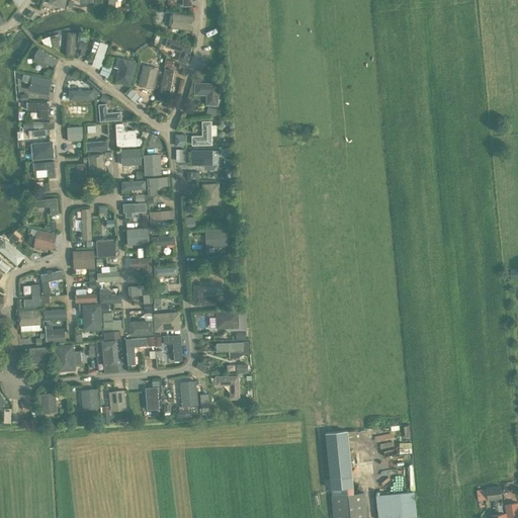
[(172,12),(170,27),(192,30),(194,15),(172,12)]
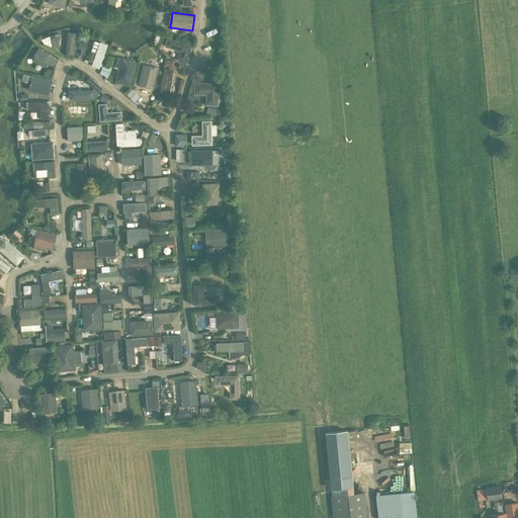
[(74,57),(76,32),(67,32),(66,56),(74,57)]
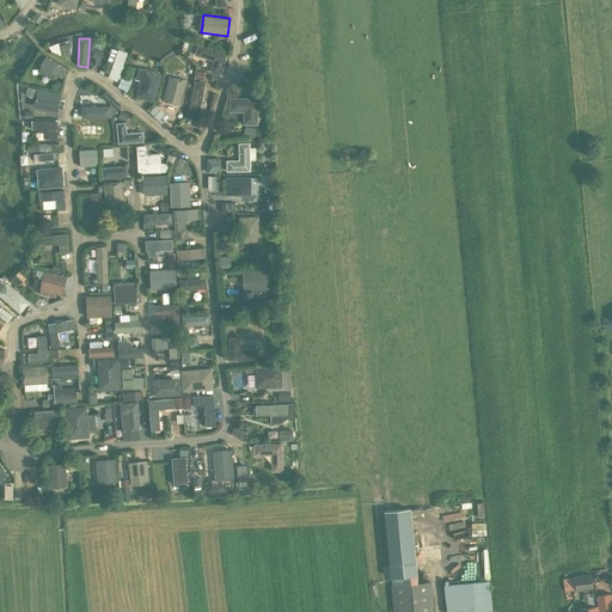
[(194,55),(213,60),(209,72),(220,74),(227,53),(197,43),(194,55)]
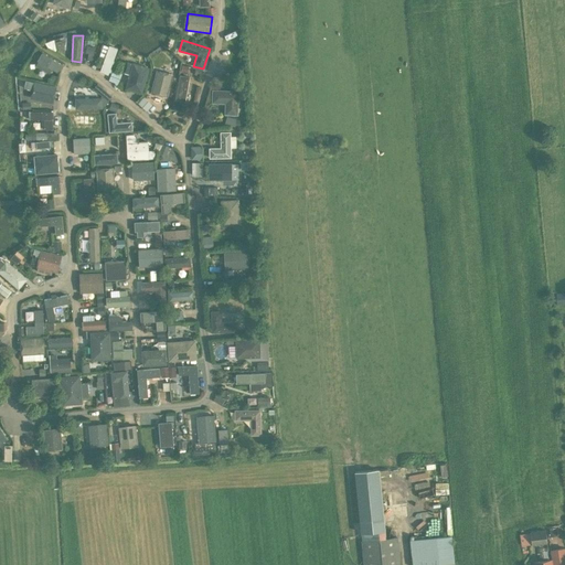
[(109,44),(99,72),(108,74),(117,48),(109,44)]
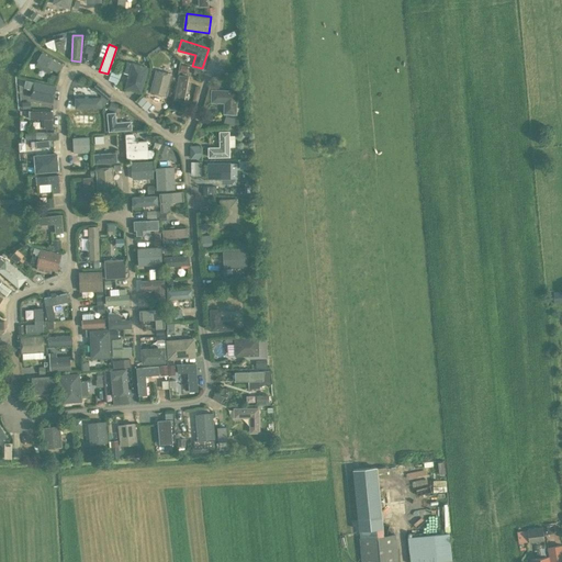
[(63,65),(42,53),(37,60),(58,72),(63,65)]
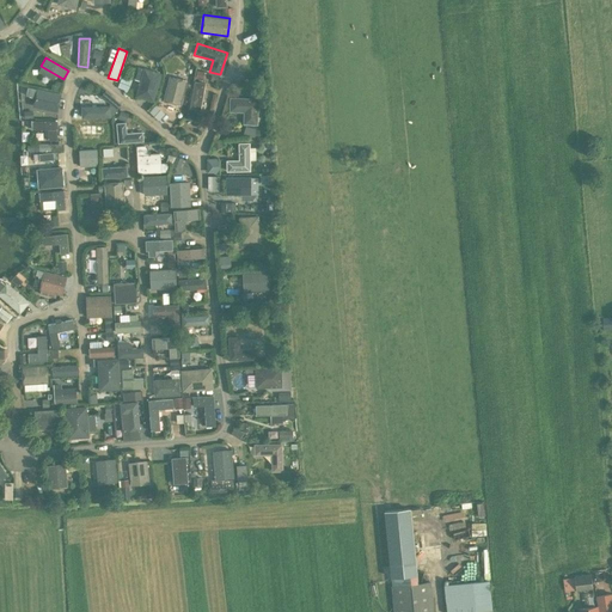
[(161,73),(144,67),(135,96),(153,101),(161,73)]
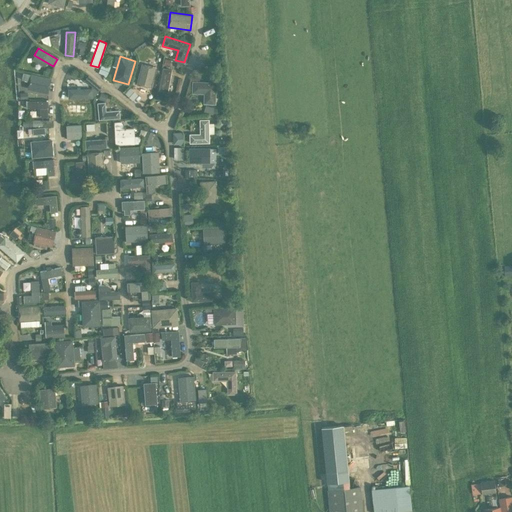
[(141,63),(136,84),(151,88),(156,67),(141,63)]
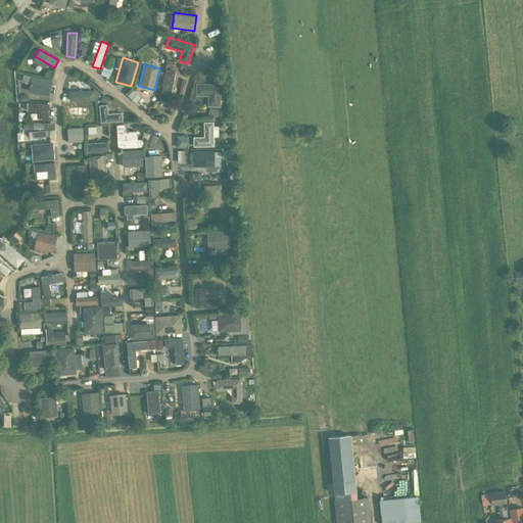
[(176,70),(165,68),(161,92),(172,94),(176,70)]
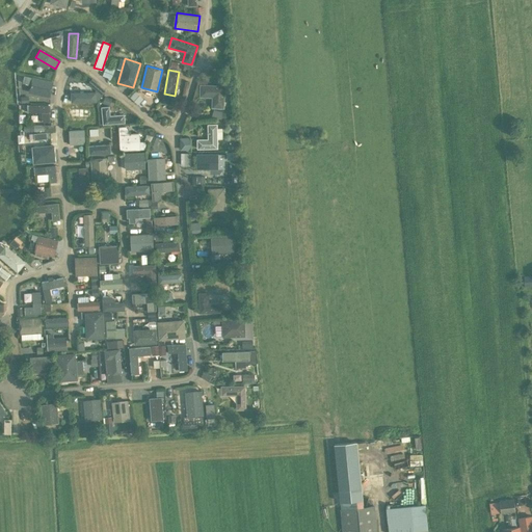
[(31,76),(28,92),(50,97),(53,81),(31,76)]
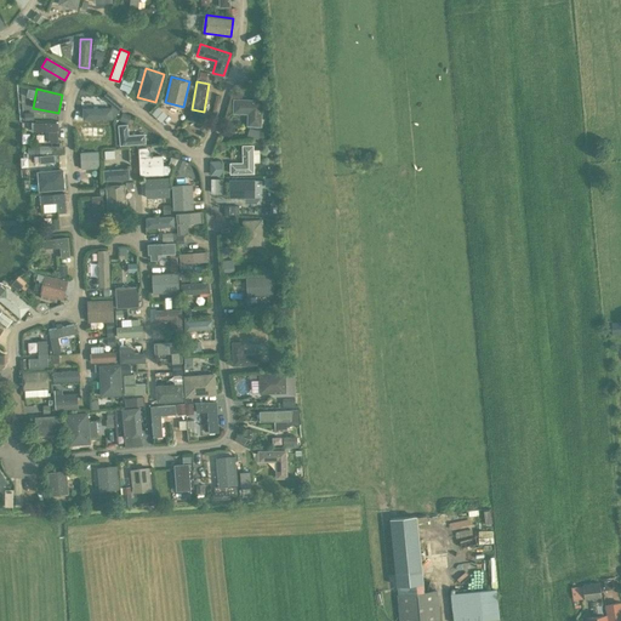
[(262,98),(233,98),(232,113),(248,114),(246,125),(262,125),(262,98)]
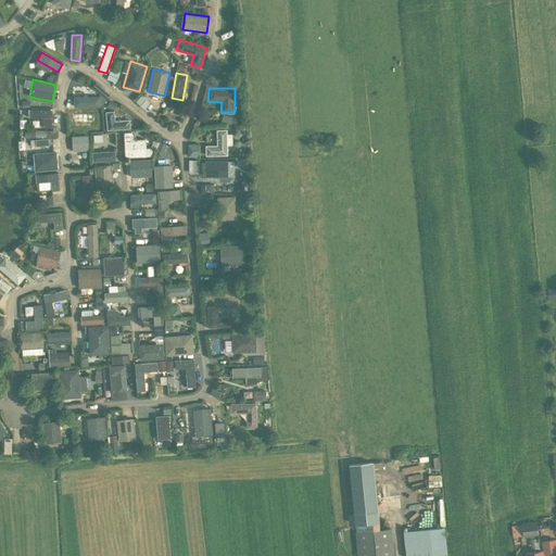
[(100,106),(100,96),(74,96),(74,106),(100,106)]
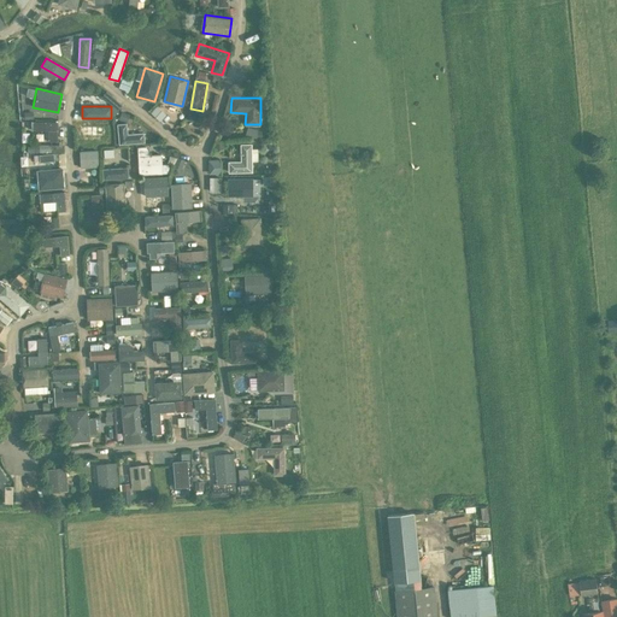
[(48,130),(48,141),(58,141),(58,121),(31,121),(31,130),(48,130)]
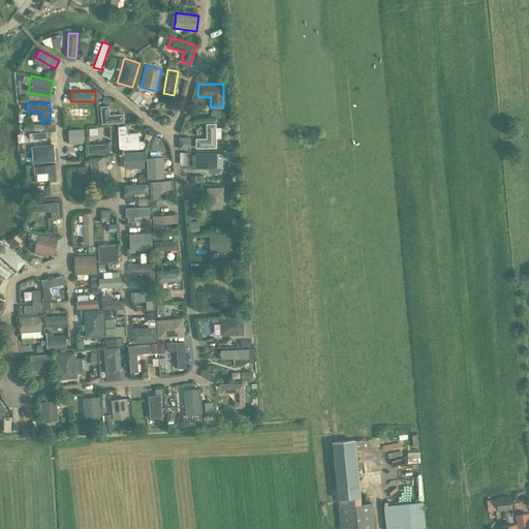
[(102,123),(124,121),(123,114),(110,115),(109,105),(100,106),(102,123)]
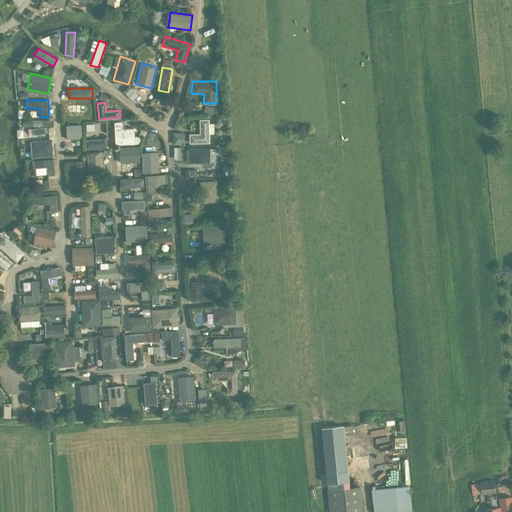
[(207,105),(205,111),(215,114),(216,107),(207,105)]
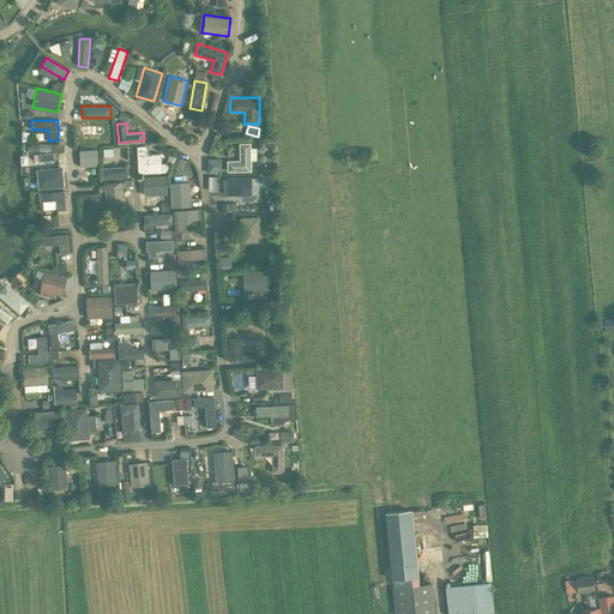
[(227,172),(251,170),(251,143),(239,143),(240,160),(227,161),(227,172)]
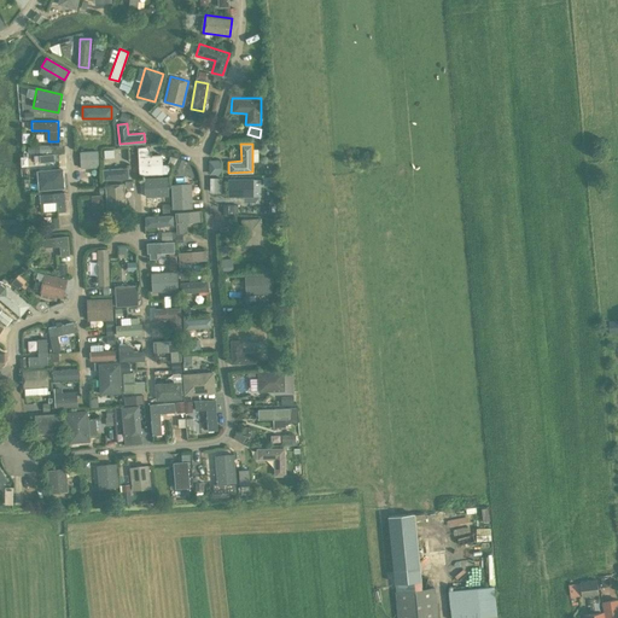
[(150,155),(149,152),(146,146),(138,147),(139,175),(163,174),(162,155),(150,155)]
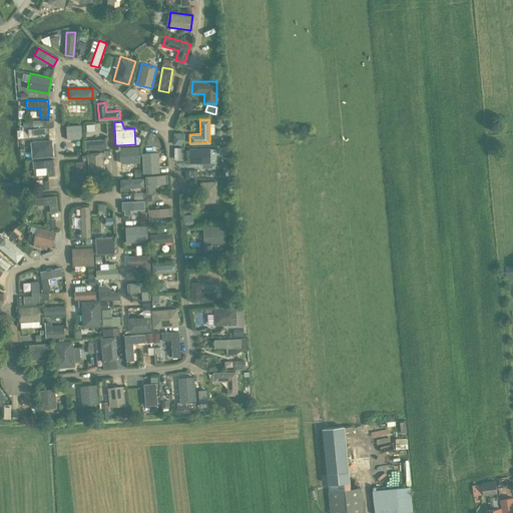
[(66,139),(82,138),(81,124),(66,125),(66,139)]
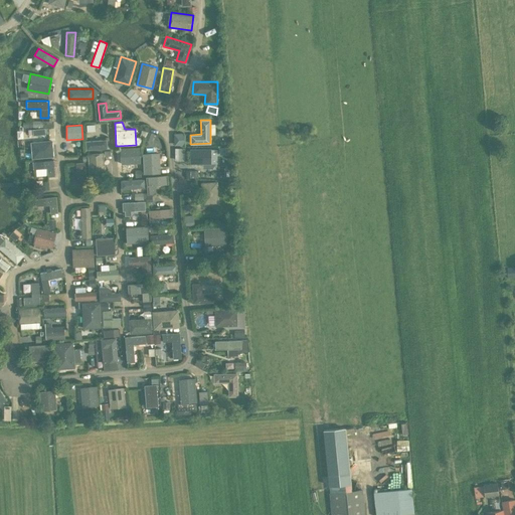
[(153,141),(156,134),(150,131),(147,138),(153,141)]
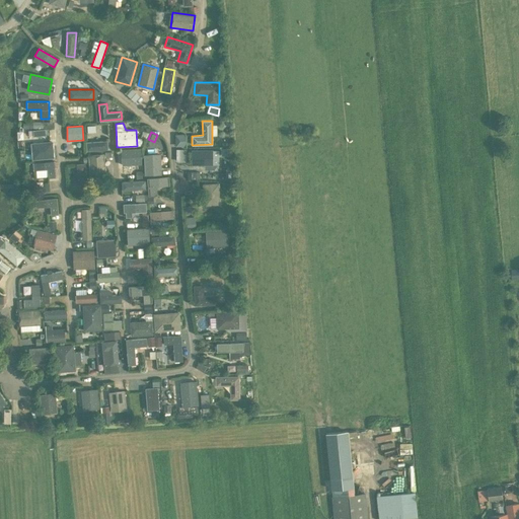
[(186,146),(184,134),(175,134),(175,146),(186,146)]
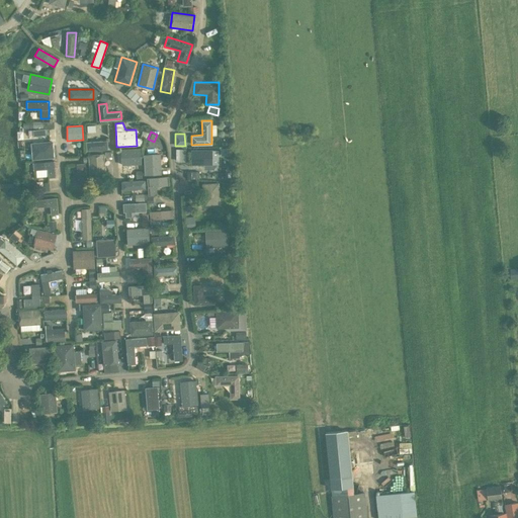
[(107,140),(86,141),(86,151),(107,149),(107,140)]
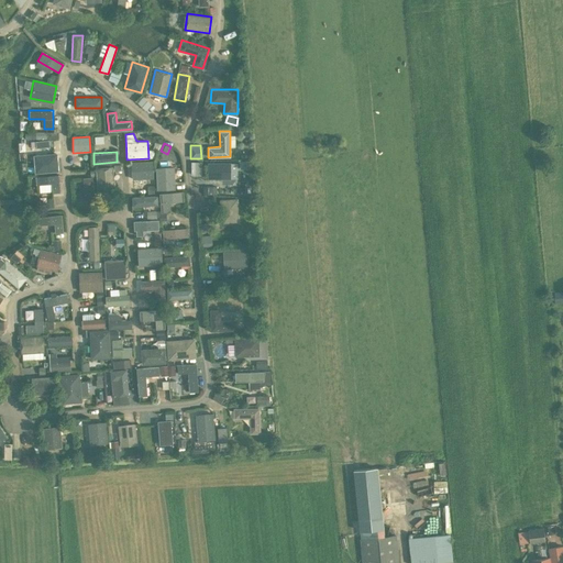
[(58,172),(57,153),(33,154),(35,173),(58,172)]
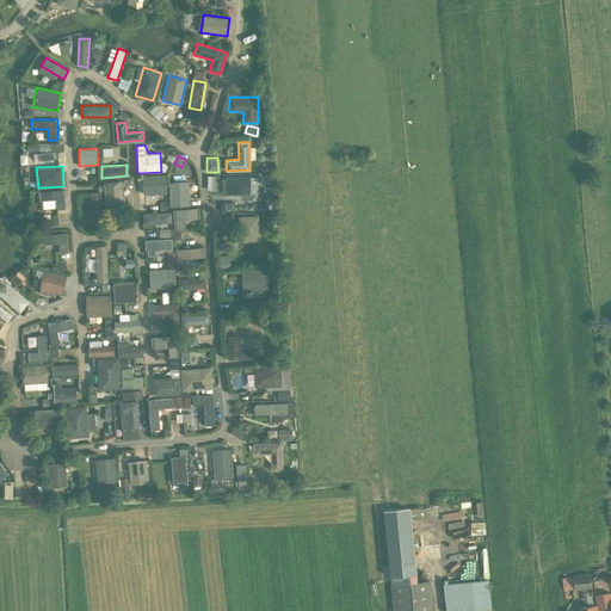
[(143,195),(167,193),(166,174),(142,176),(143,195)]
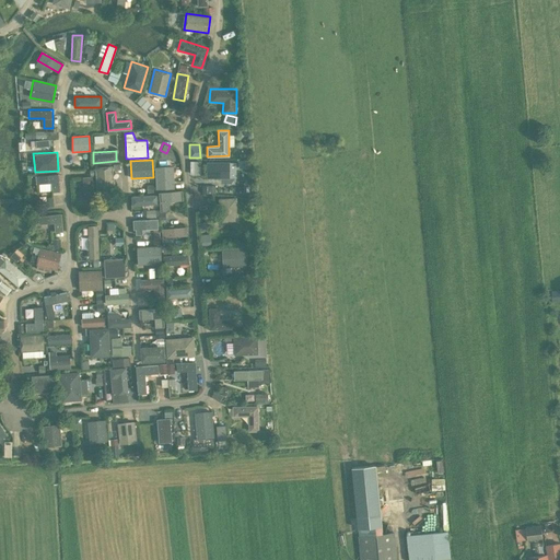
[(208,177),(233,177),(233,160),(208,160),(208,177)]
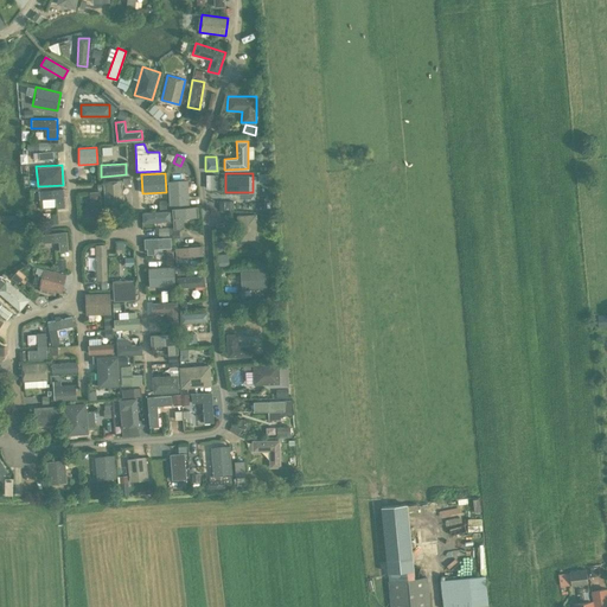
[(123,205),(122,179),(103,180),(104,206),(123,205)]
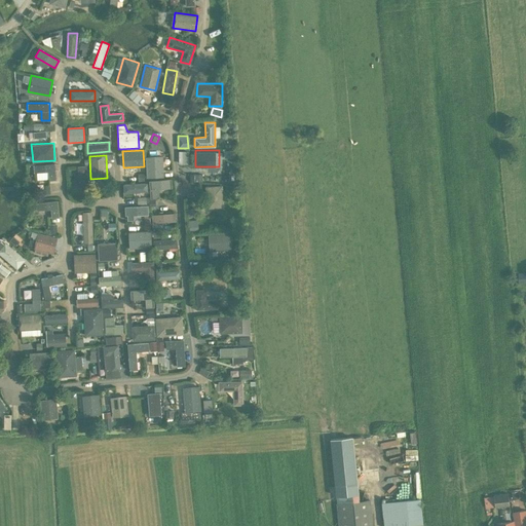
[(146,178),(163,177),(162,155),(146,156),(146,178)]
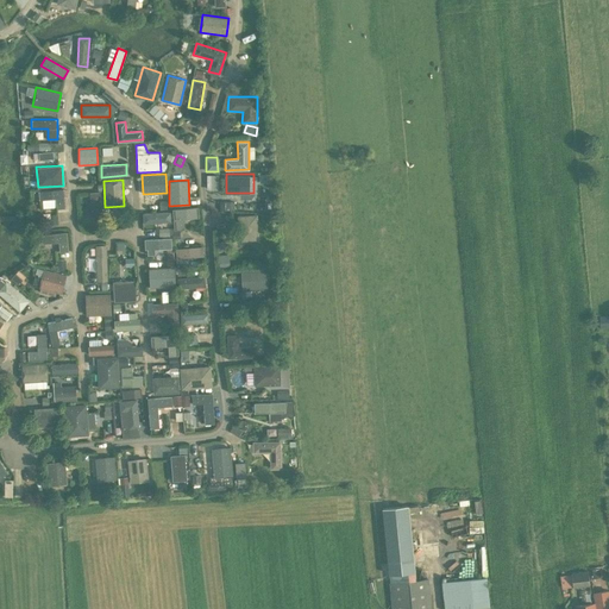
[(66,207),(64,188),(38,190),(39,200),(55,198),(56,208),(66,207)]
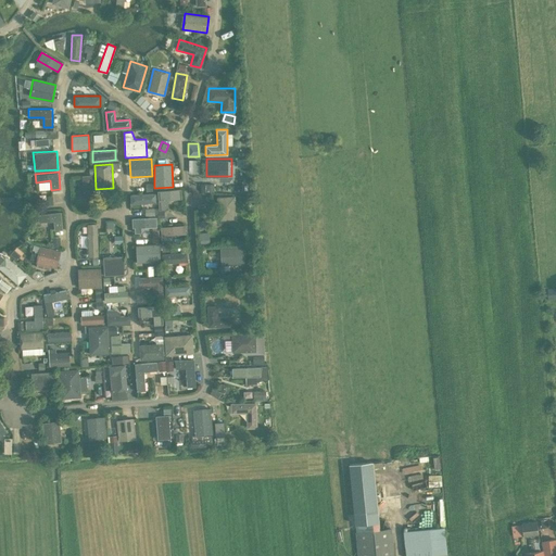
[(84,203),(93,202),(91,175),(81,175),(84,203)]
